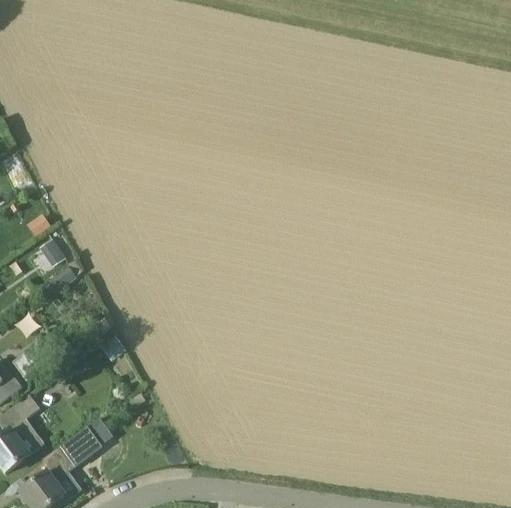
[(39,247),(46,257),(58,248),(51,238),(39,247)]
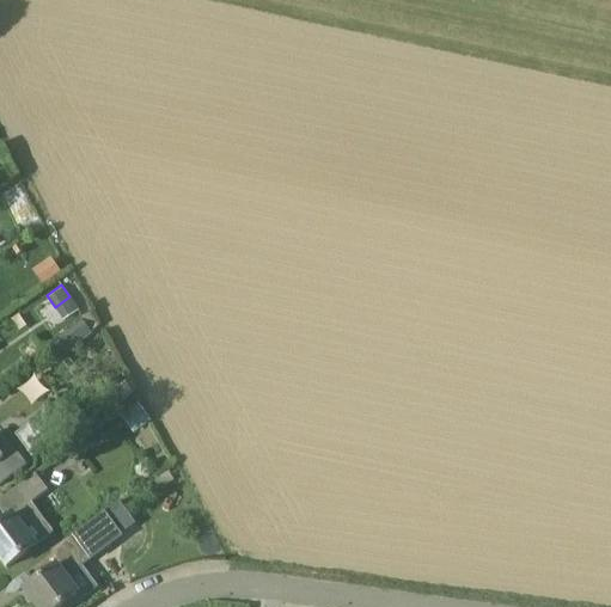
[(53,357),(90,329),(81,317),(43,345),(53,357)]
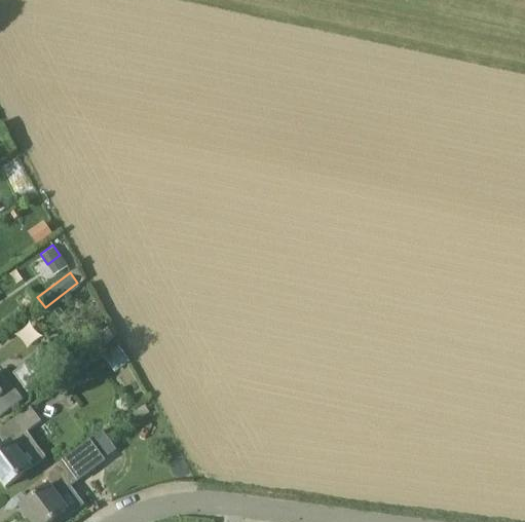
[(114,370),(129,360),(118,343),(103,355),(114,370)]
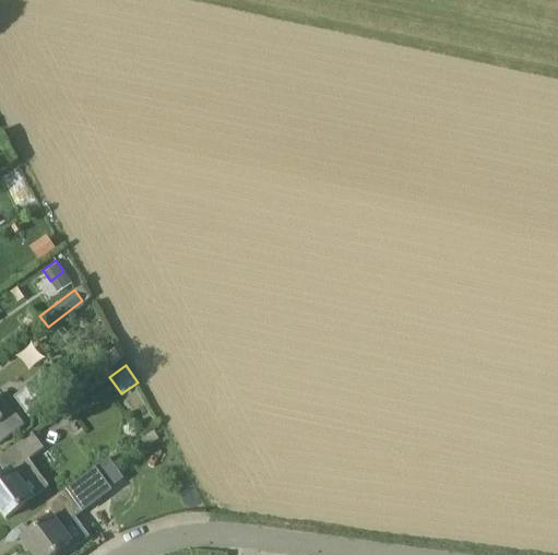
[(39,375),(13,394),(28,415),(55,396),(39,375)]
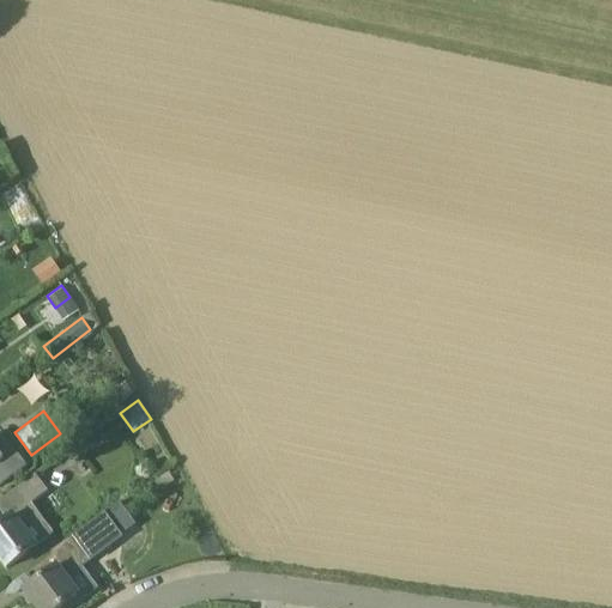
[(0,480),(12,472),(24,462),(0,430),(0,480)]
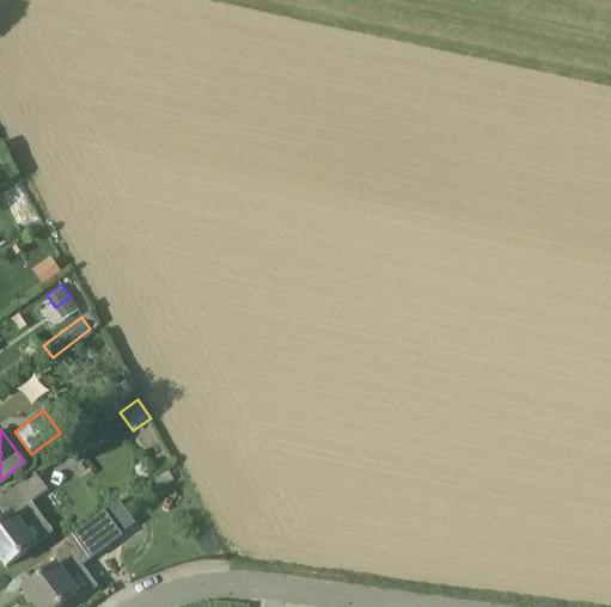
[(0,557),(5,564),(53,529),(30,498),(47,486),(35,470),(0,495),(0,507),(6,516),(0,520),(0,557)]
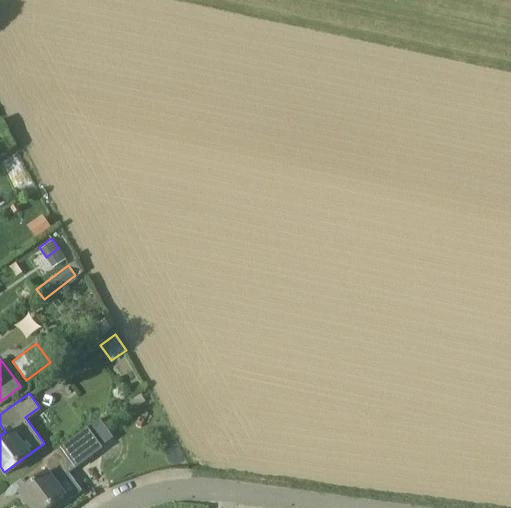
[(75,465),(60,445),(42,458),(50,468),(19,491),(31,507),(45,507),(64,494),(54,481),(75,465)]
